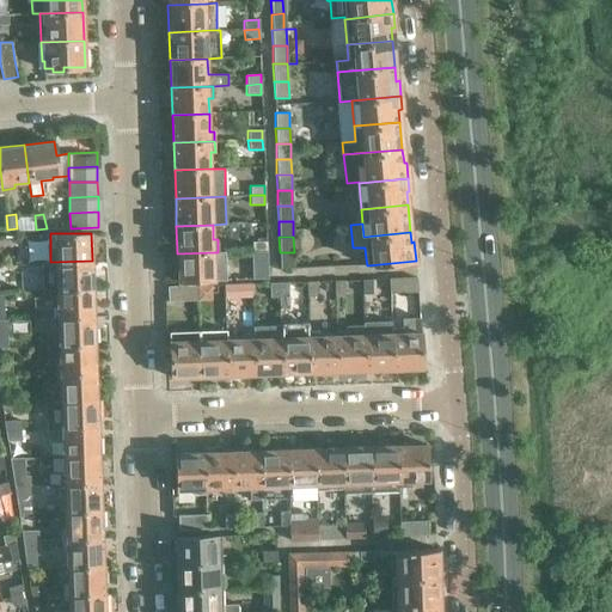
[(251,252),(265,251),(265,242),(251,243),(251,252)]
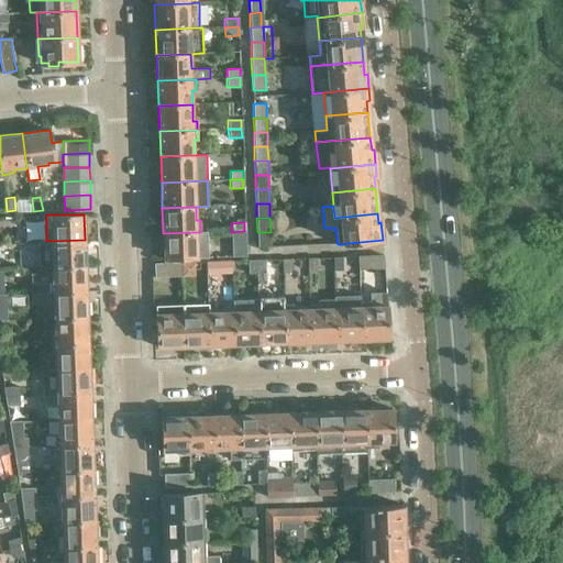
[(231,255),(246,255),(245,231),(244,231),(231,232),(231,255)]
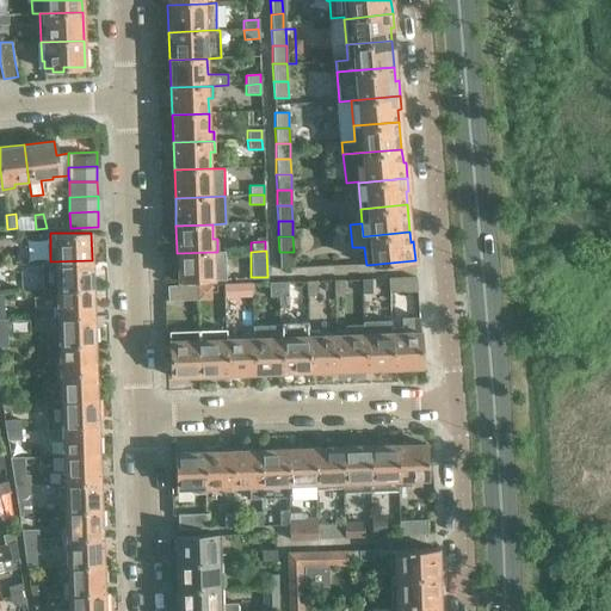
[(214,252),(177,253),(178,279),(226,278),(224,252),(217,252),(214,252)]
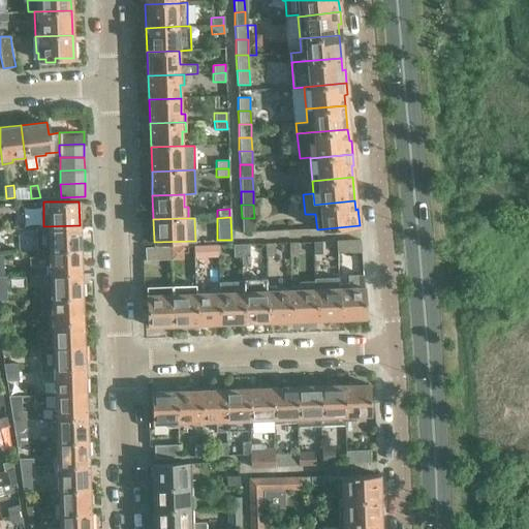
[(242,218),(242,232),(254,231),(254,218),(242,218)]
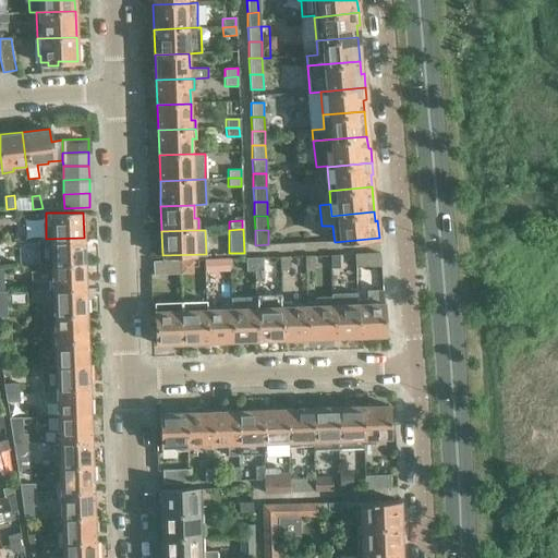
[(46,239),(38,240),(39,265),(50,265),(85,263),(84,238),(46,239)]
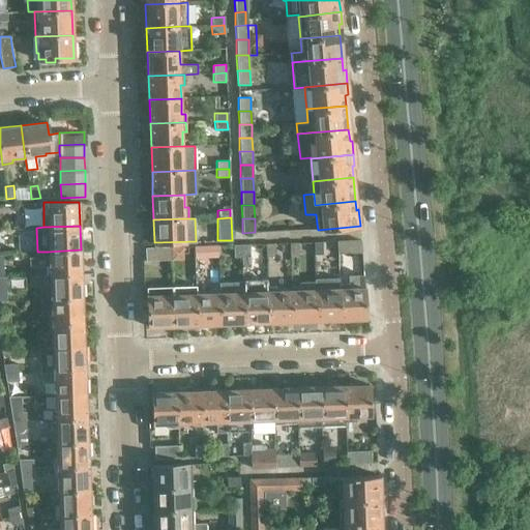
[(337,245),(336,245),(337,254),(356,253),(361,252),(360,239),(337,240),(337,245)]
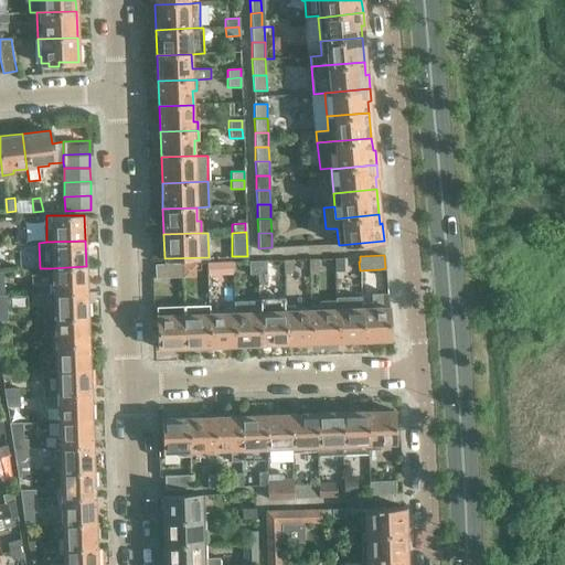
[(343,270),(343,257),(333,257),(333,270),(343,270)]
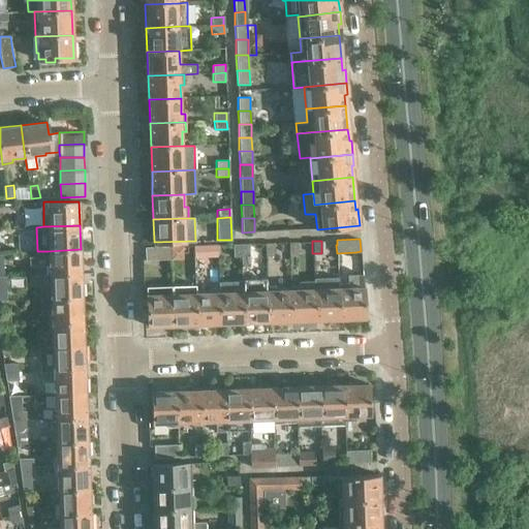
[(274,257),(274,245),(266,245),(266,257),(274,257)]
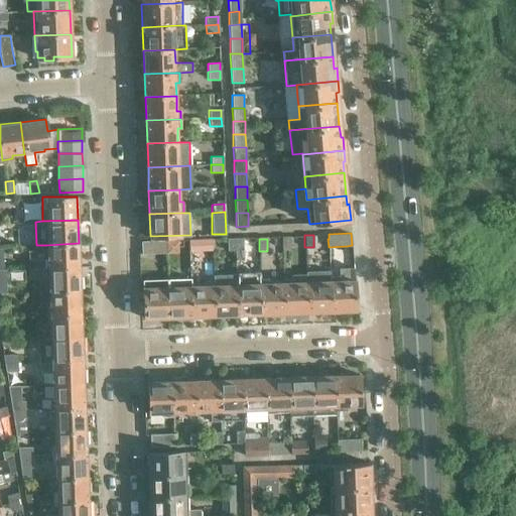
[(290,251),(290,239),(282,239),(282,251),(290,251)]
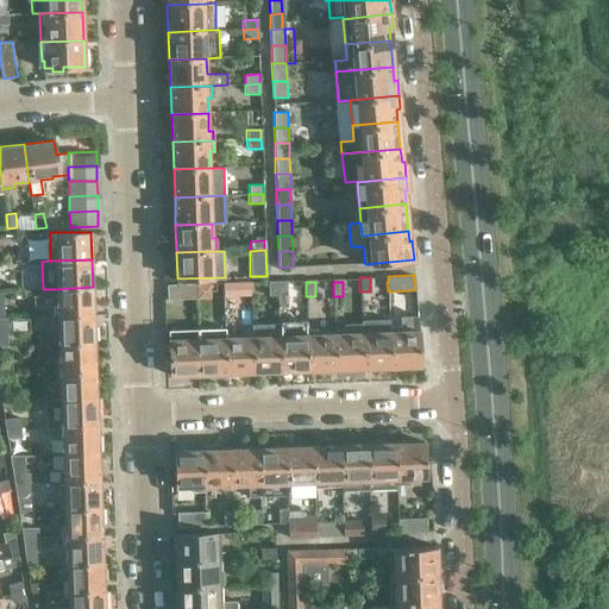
[(195,283),(167,284),(167,300),(195,299),(195,283)]
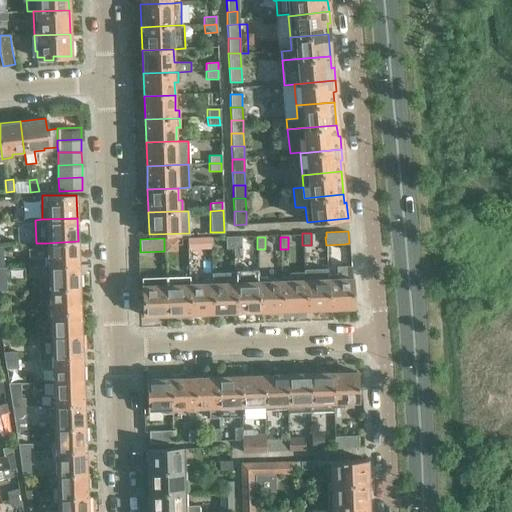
[(179,250),(179,238),(164,238),(164,251),(179,250)]
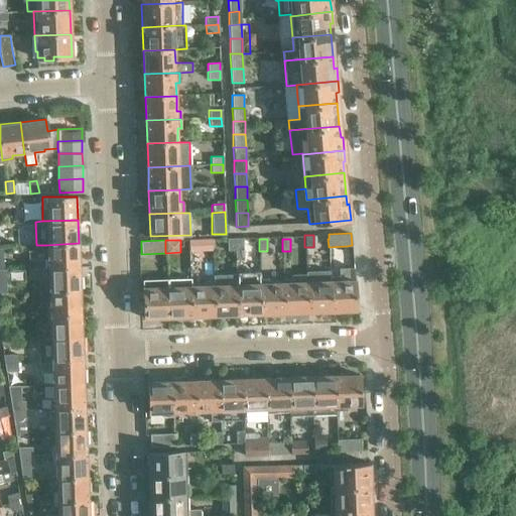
[(212,252),(212,240),(204,240),(204,252),(212,252)]
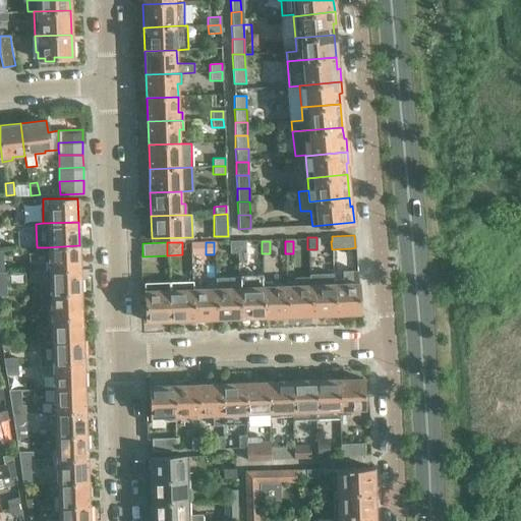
[(238,254),(237,242),(229,242),(230,254),(238,254)]
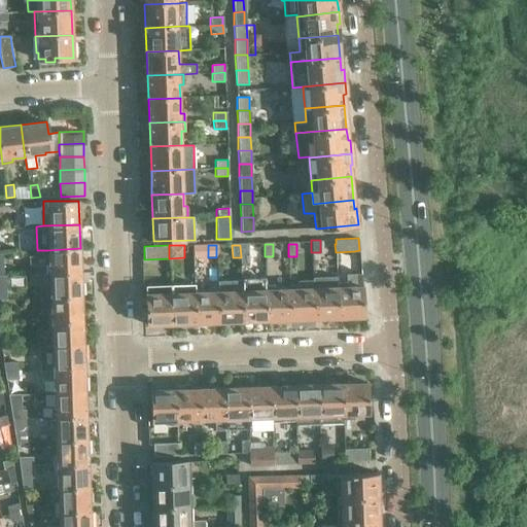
[(80,248),(47,250),(48,266),(29,267),(29,275),(81,272),(80,248)]
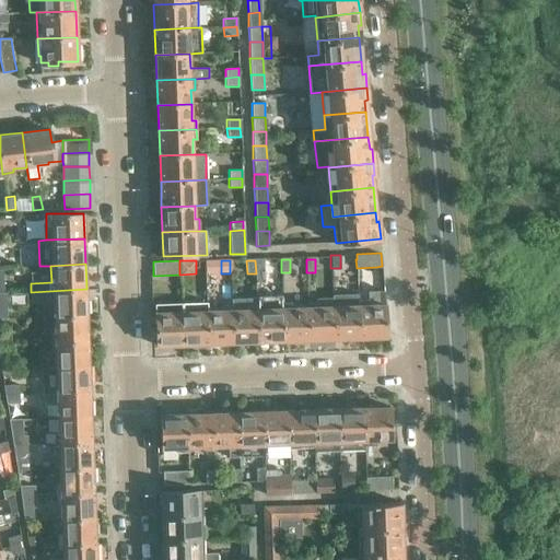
[(86,289),(31,292),(32,302),(51,302),(53,315),(86,313),(86,289)]
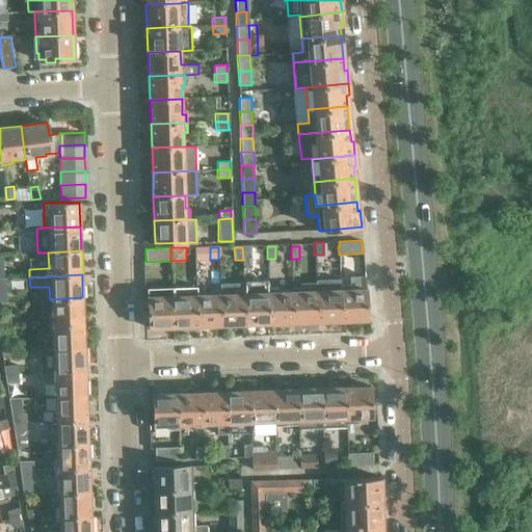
[(340,285),(340,289),(341,320),(367,319),(366,288),(365,275),(349,276),(349,284),(340,285)]
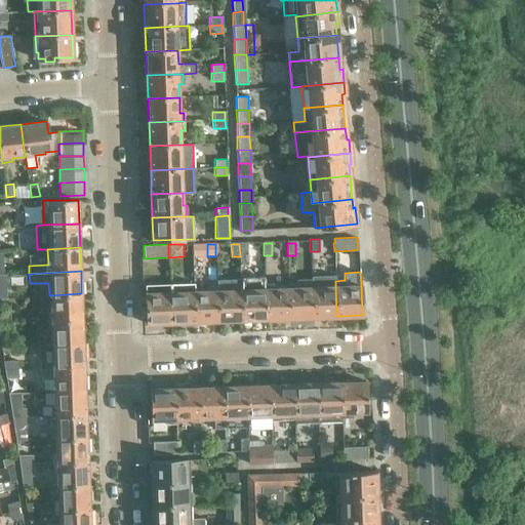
[(312,279),(312,285),(313,317),(336,316),(335,285),(334,278),(312,279)]
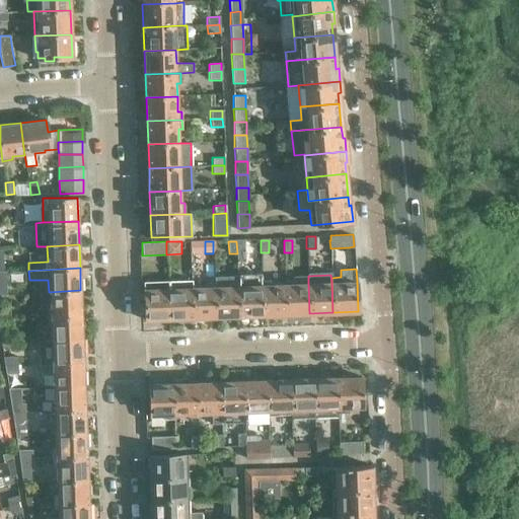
[(262,276),(237,277),(239,315),(263,315),(262,280),(262,276)]
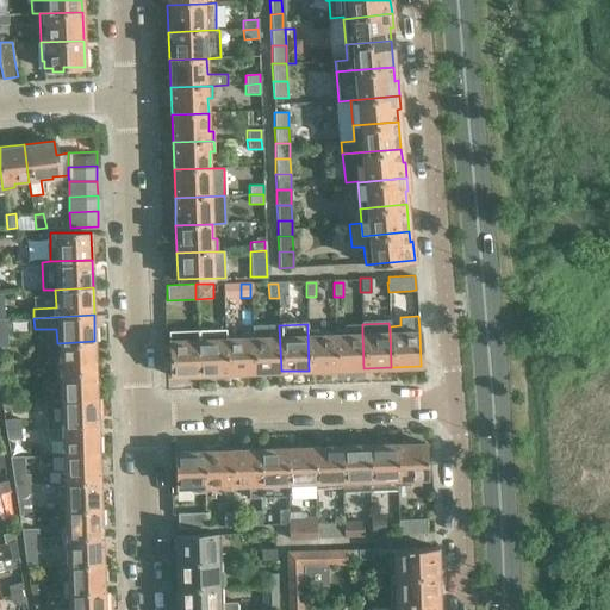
[(344,328),(335,328),(335,332),(336,369),(363,368),(362,331),(361,331),(361,324),(343,324),(344,328)]
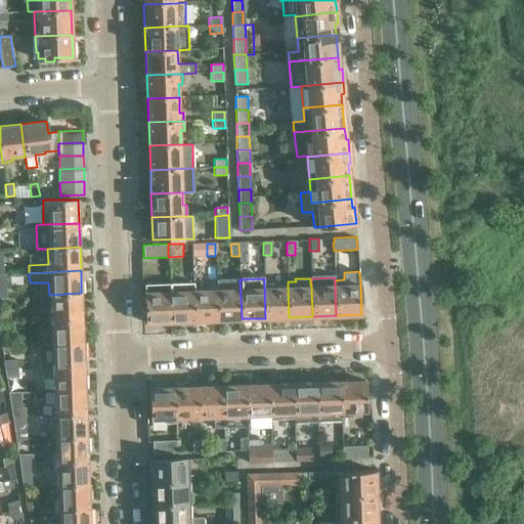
[(239,279),(216,280),(217,319),(242,318),(239,279)]
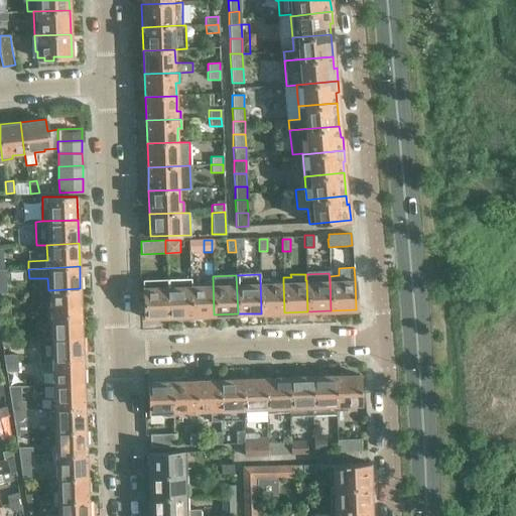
[(188,277),(165,278),(167,316),(190,315),(189,285),(188,277)]
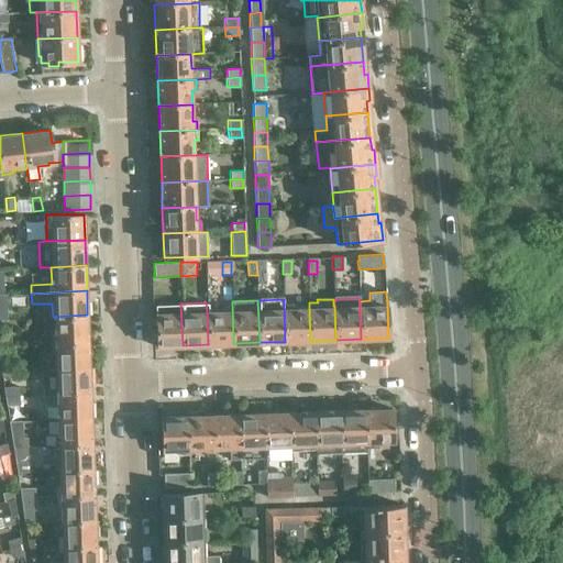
[(183,345),(180,304),(155,305),(157,346),(183,345)]
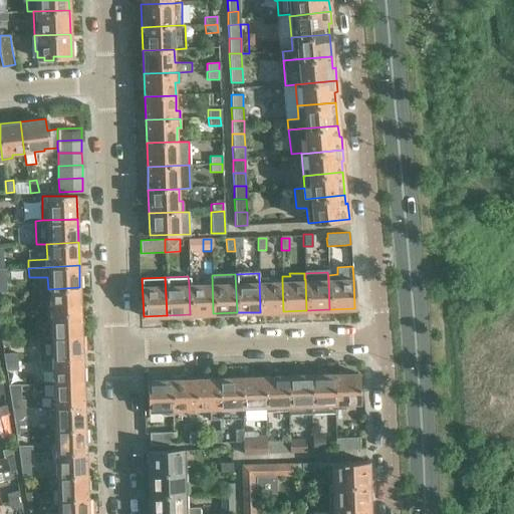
[(270,277),(259,277),(260,312),(283,311),(282,280),(271,281),(270,277)]
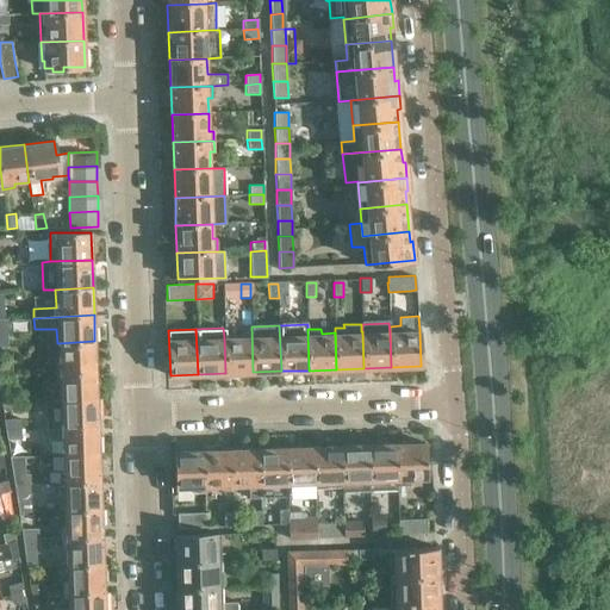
[(241,336),(224,337),(225,373),(253,372),(251,331),(241,331),(241,336)]
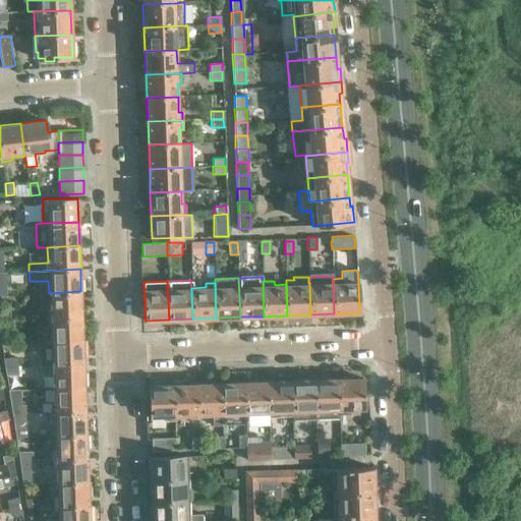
[(80,291),(49,293),(49,307),(47,307),(47,316),(81,315),(80,291)]
